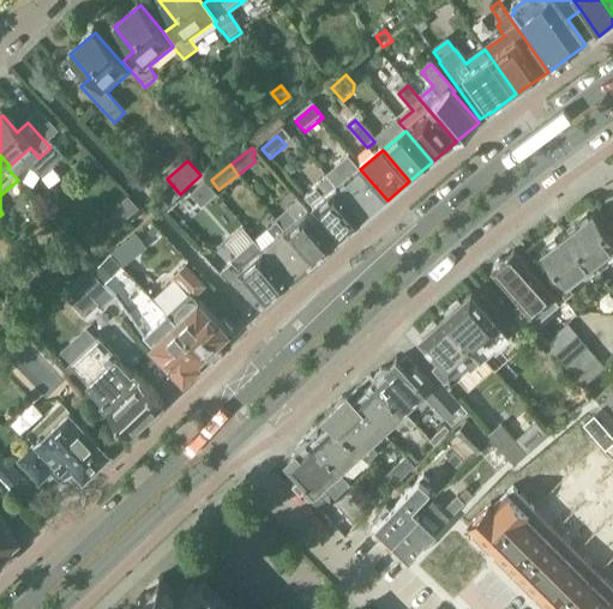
[(388,200),(360,169),(337,188),(365,219),(388,200)]
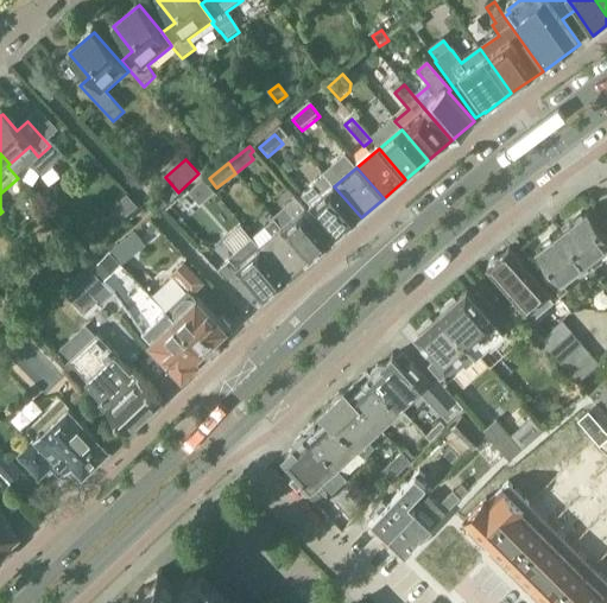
[(361,217),(334,186),(326,178),(303,197),(337,237),(361,217)]
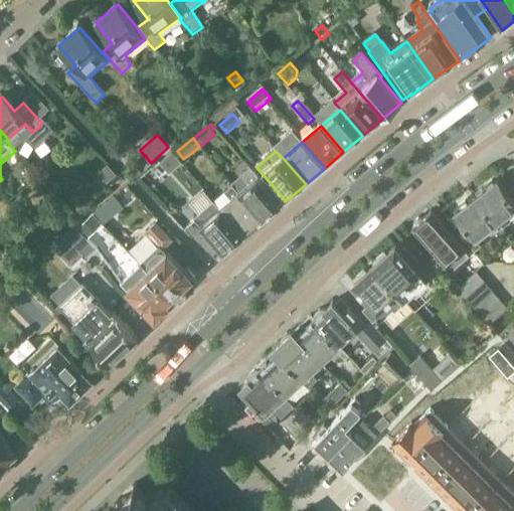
[(172,154),(167,160),(175,169),(180,163),(172,154)]
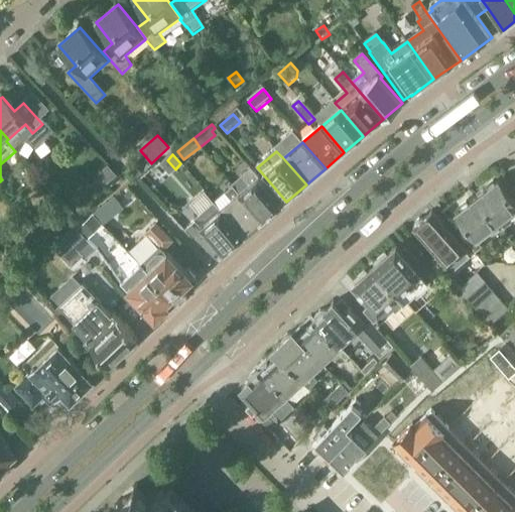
[(175,169),(167,160),(161,165),(169,174),(175,169)]
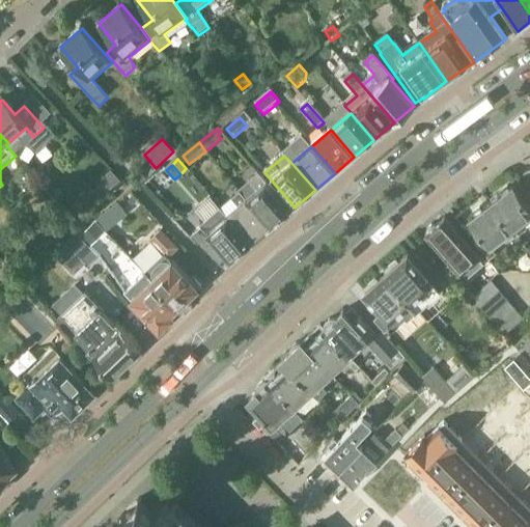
[(246,201),(270,228),(290,211),(258,174),(249,182),(257,192),(246,201)]
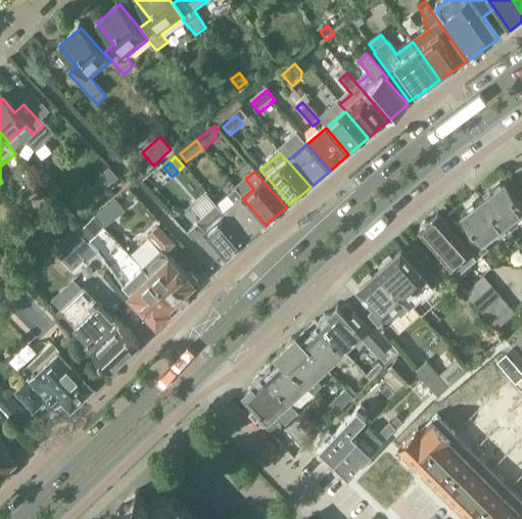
[(483,201),(508,233),(517,225),(515,222),(521,216),(521,207),(505,185),(483,201)]
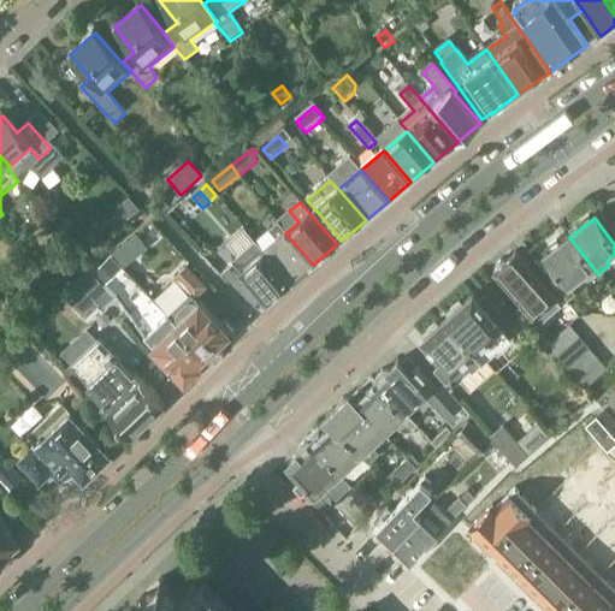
[(276,241),(262,251),(291,284),(313,265),(285,233),(278,224),(268,232),(276,241)]
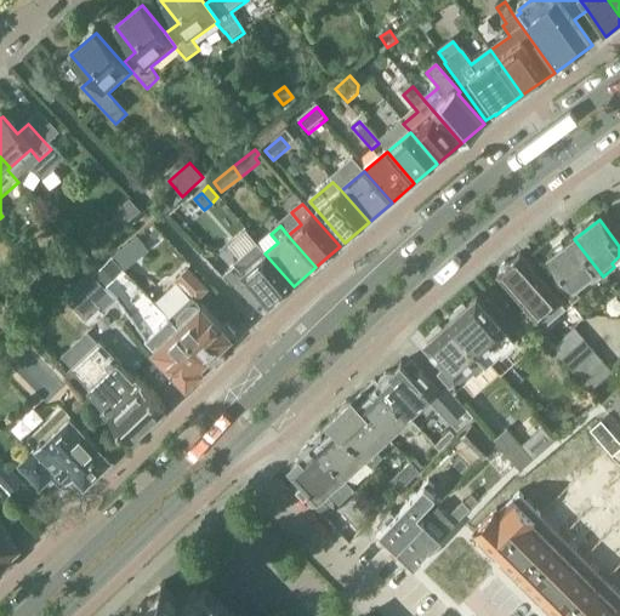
[(603,277),(574,239),(549,260),(564,279),(555,286),(564,300),(574,291),(587,280),(591,285),(603,277)]
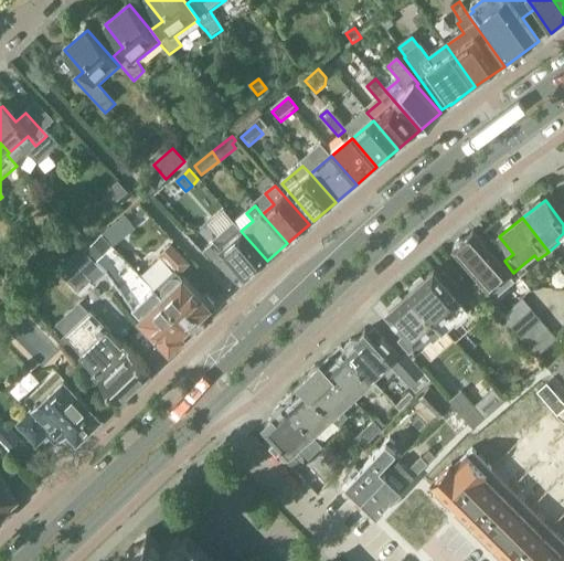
[(267,261),(241,231),(234,223),(213,241),(225,255),(216,264),(236,286),(245,278),(246,279),(267,261)]
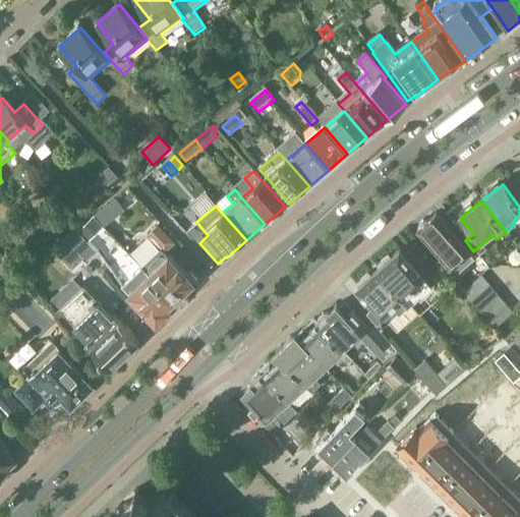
[(419,230),(416,232),(442,261),(436,266),(450,281),(476,257),(463,242),(461,244),(441,221),(436,216),(427,222),(423,222),(419,226),(419,230)]
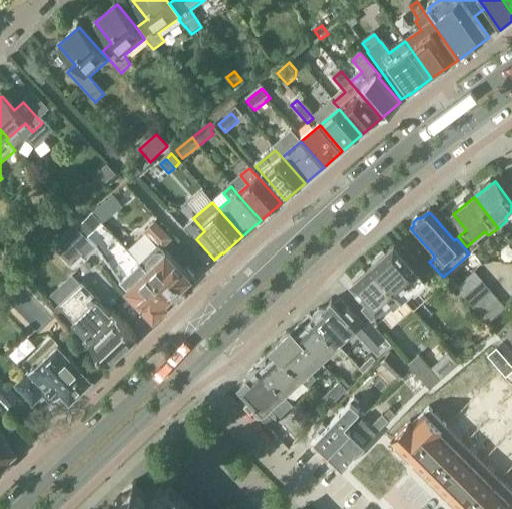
[(92,216),(77,230),(85,238),(100,223),(92,216)]
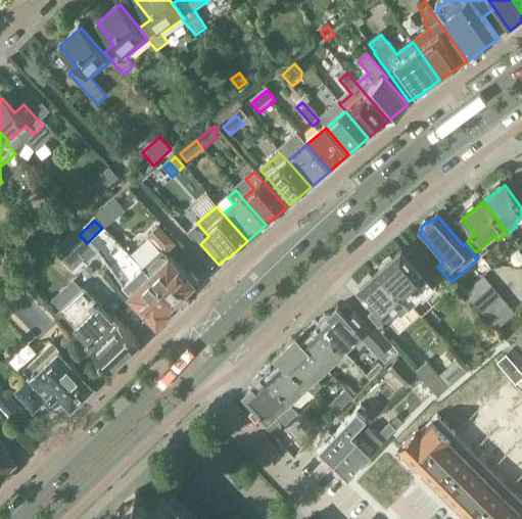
[(146,268),(142,271),(175,305),(178,302),(182,302),(186,298),(186,294),(194,286),(170,260),(169,260),(165,256),(175,247),(158,229),(148,239),(161,252),(158,255),(156,255),(154,255),(152,256),(151,257),(150,258),(148,261),(147,262),(147,263),(146,264),(146,266),(146,267),(146,268)]
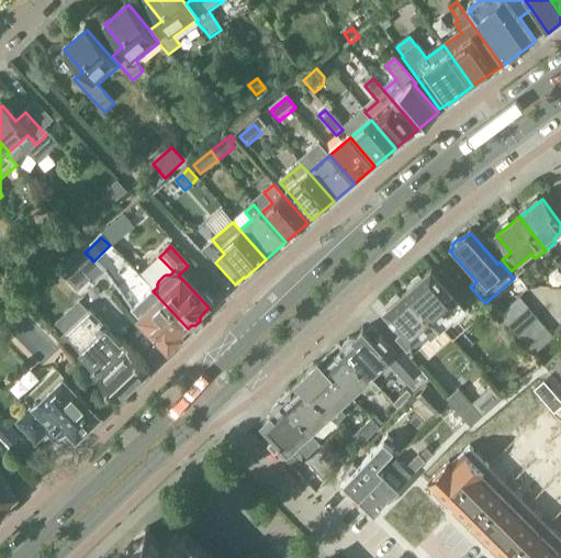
[(82,250),(70,261),(93,286),(105,274),(93,261),(85,253),(82,250)]
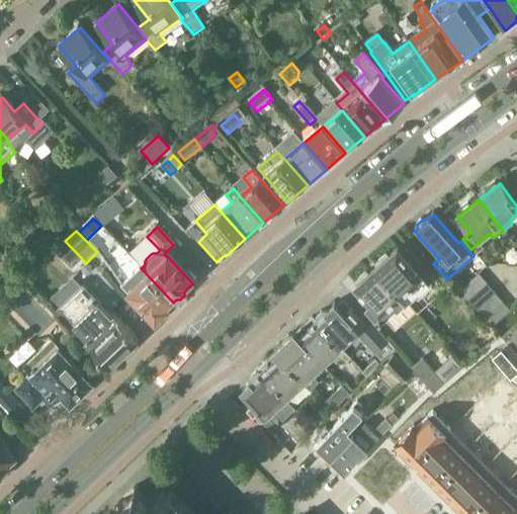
[(86,263),(65,241),(53,250),(75,274),(86,263)]
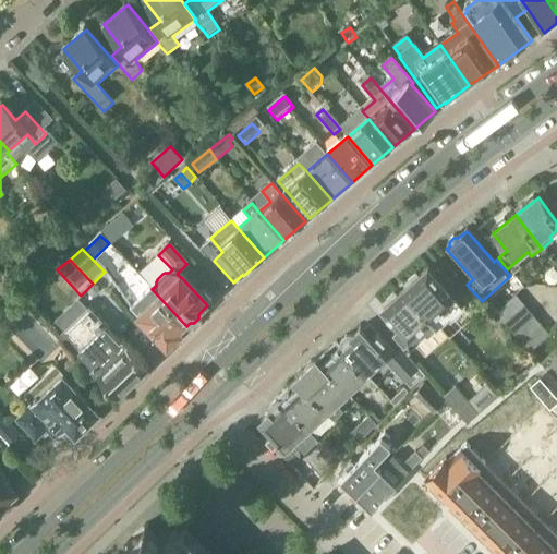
[(409,291),(439,326),(451,315),(453,317),(465,306),(457,296),(461,291),(442,269),(436,274),(433,269),(409,291)]
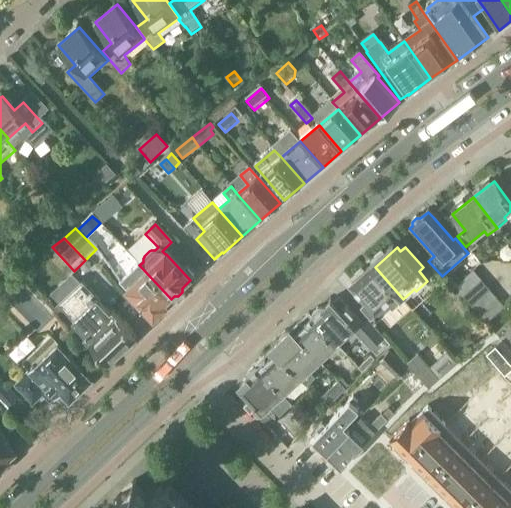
[(0,268),(5,276),(16,268),(8,257),(0,262),(0,268)]
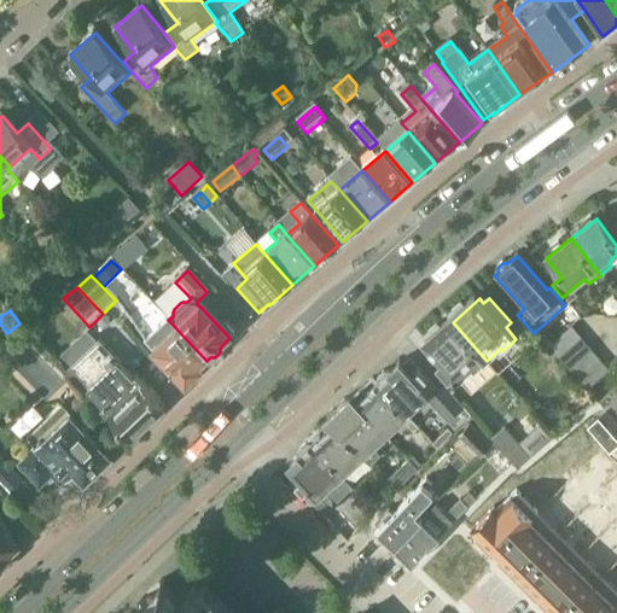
[(207,361),(168,320),(144,343),(186,386),(202,371),(199,367),(207,361)]
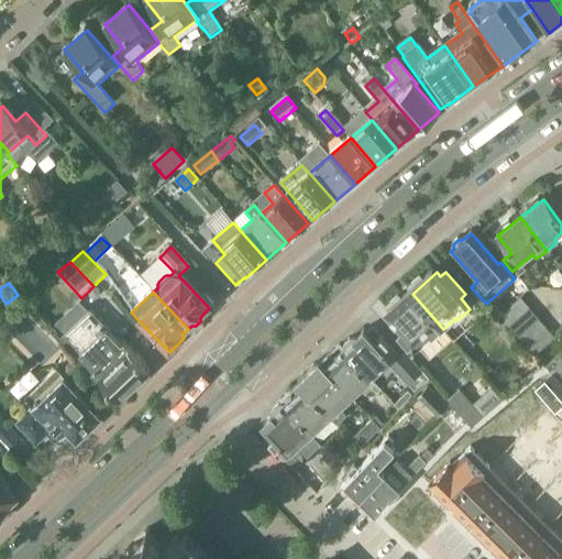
[(443,329),(412,294),(388,315),(403,331),(399,335),(411,348),(415,344),(418,348),(432,336),(434,337),(443,329)]
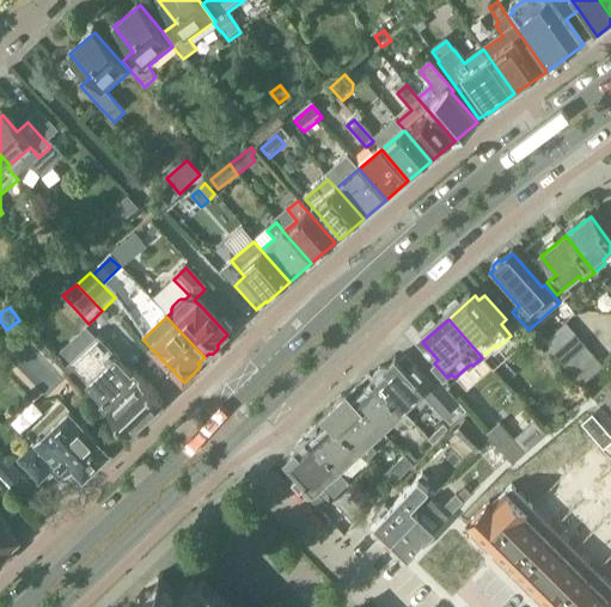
[(545,345),(562,330),(560,326),(548,337),(542,330),(537,335),(545,345)]
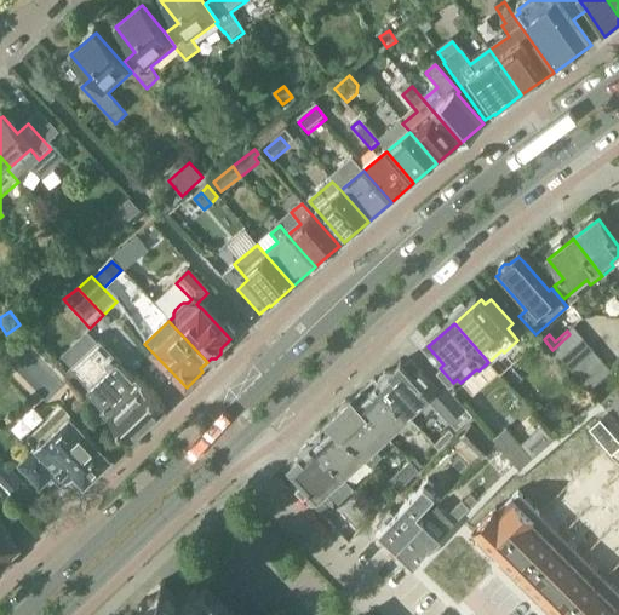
[(573,332),(569,334),(552,350),(551,351),(561,362),(583,343),(573,332)]
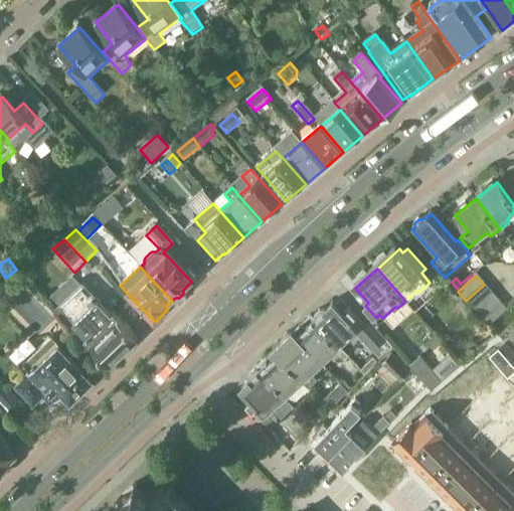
[(492,294),(484,285),(466,301),(474,309),(492,294)]
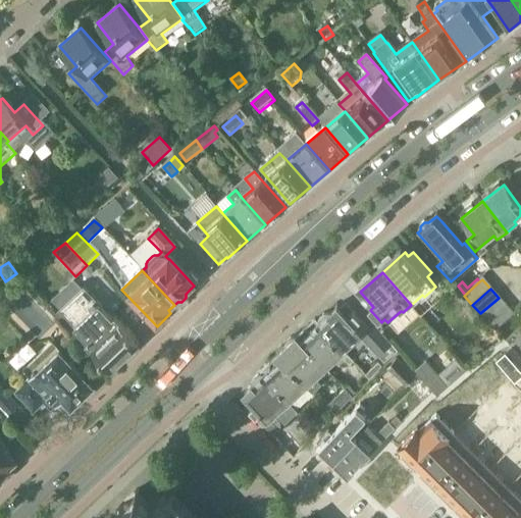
[(60,312),(83,337),(90,343),(87,346),(111,369),(121,360),(124,362),(132,355),(129,353),(140,343),(114,318),(113,319),(84,290),(60,312)]
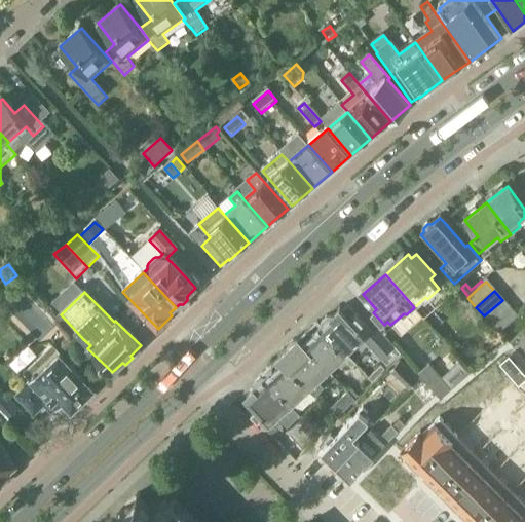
[(510,308),(502,300),(484,315),(491,325),(510,308)]
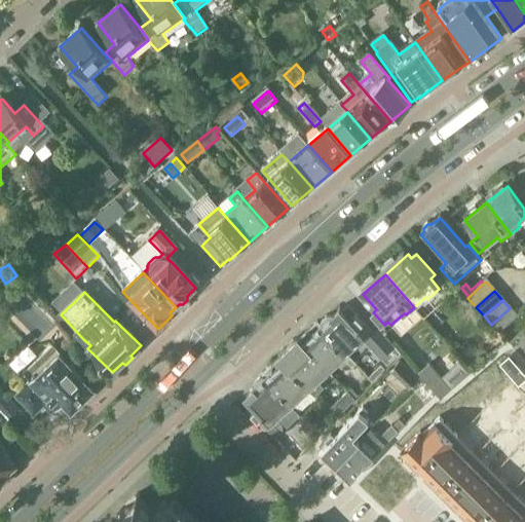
[(342,309),(323,328),(347,356),(364,340),(381,359),(375,364),(383,373),(402,355),(386,338),(381,342),(350,308),(345,312),(342,309)]
